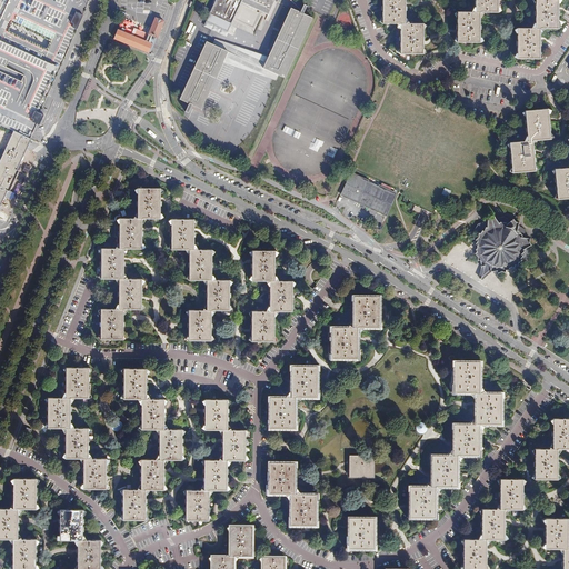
[(215,0),(208,16),(230,27),(236,12),(241,2),(268,15),(273,0),(215,0)]
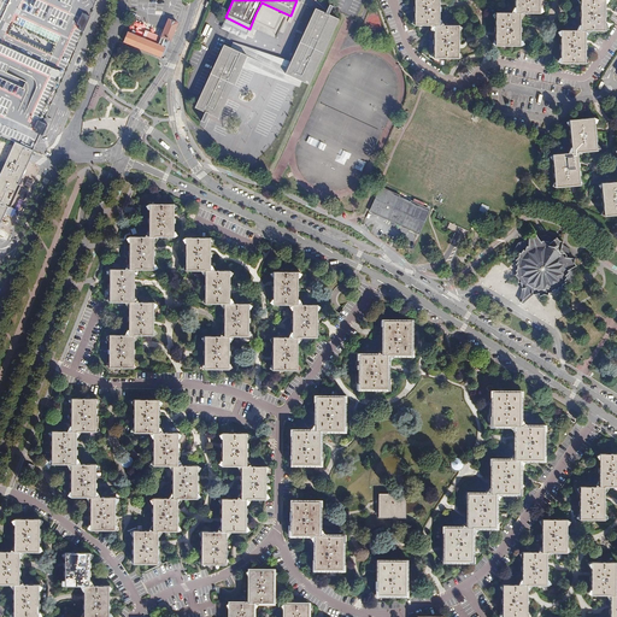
[(435,25),(435,58),(459,59),(459,47),(459,25),(440,25),(440,5),(440,0),(416,0),(416,25),(435,25)]
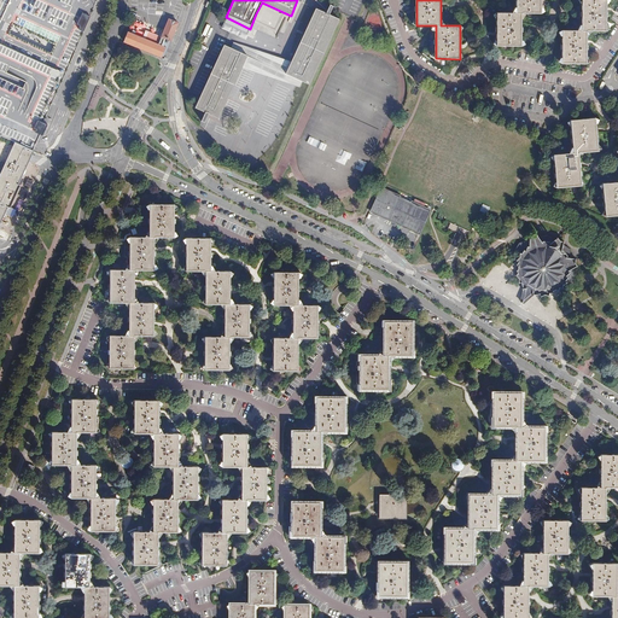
[(517,0),(517,12),(497,12),(497,34),(497,46),(522,46),(523,13),(542,13),(542,0),(517,0)]
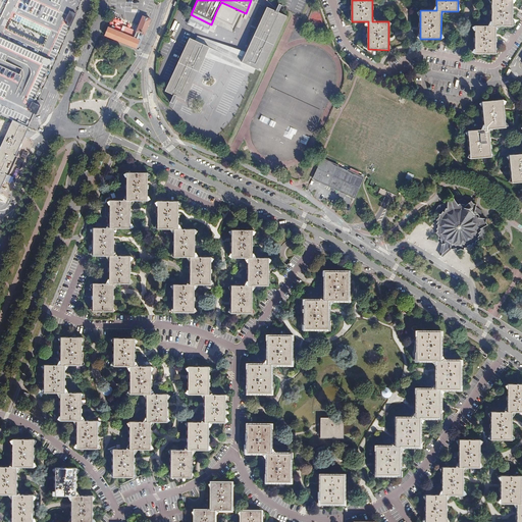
[(475,25),(475,54),(496,54),(497,37),(497,27),(513,27),(513,8),(513,0),(491,0),(492,25),(475,25)]
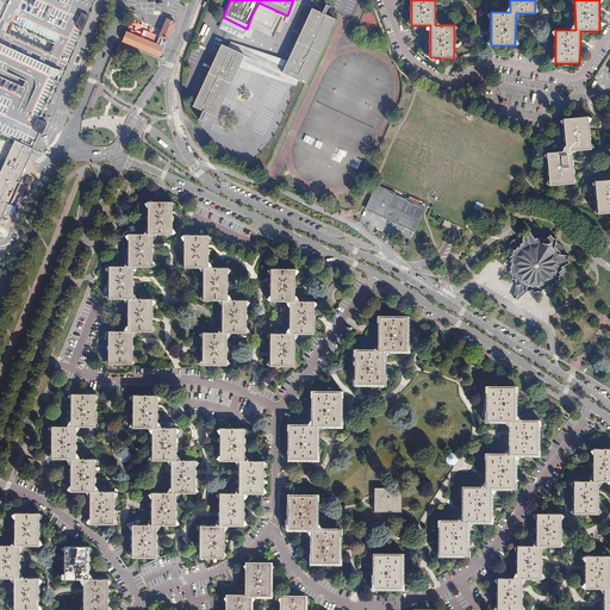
[(312,8),(282,74),(288,76),(305,83),(335,20),(312,8)]
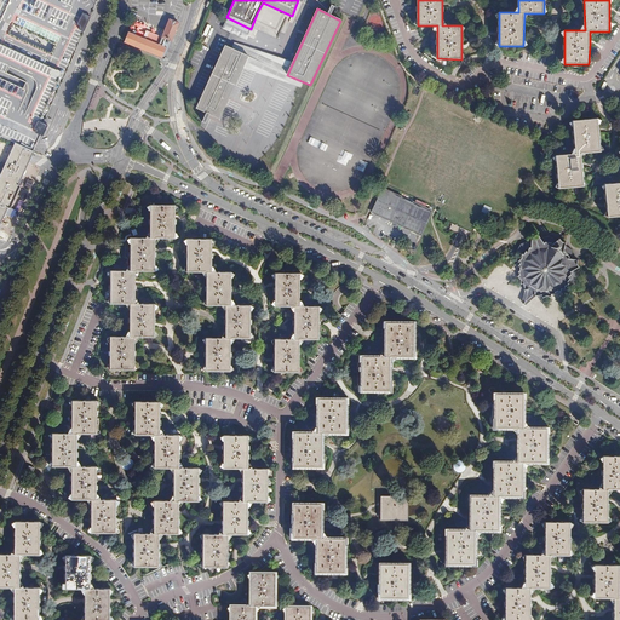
[(159,45),(128,33),(124,42),(162,58),(166,49),(170,40),(171,41),(178,23),(170,19),(159,45)]
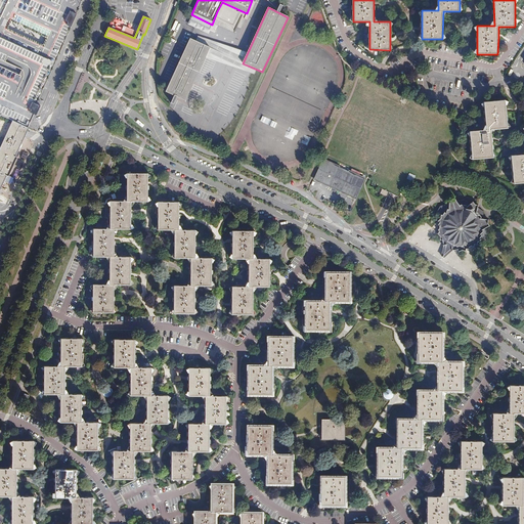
[(0,114),(13,120),(28,126),(29,125),(31,121),(32,116),(55,61),(0,36),(0,114)]
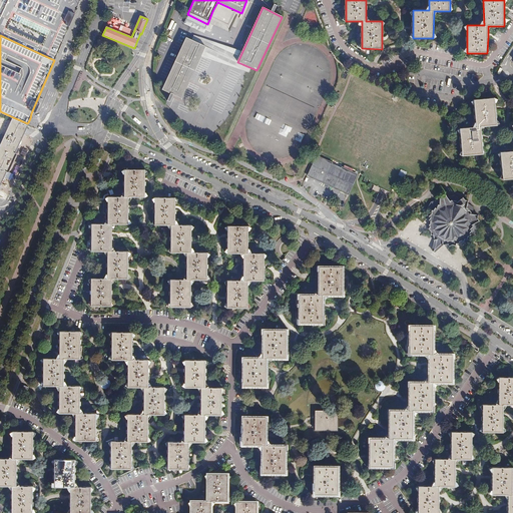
[(185,37),(161,89),(169,92),(181,97),(185,87),(187,84),(195,66),(201,52),(204,46),(185,37)]
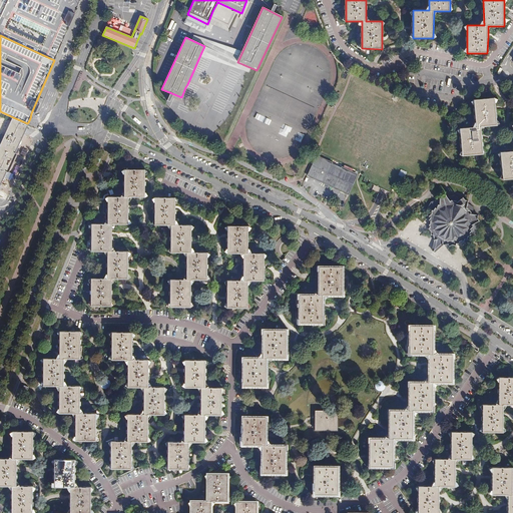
[(460,129),(463,156),(483,154),(480,127),(497,125),(494,98),(474,100),(476,127),(460,129)]
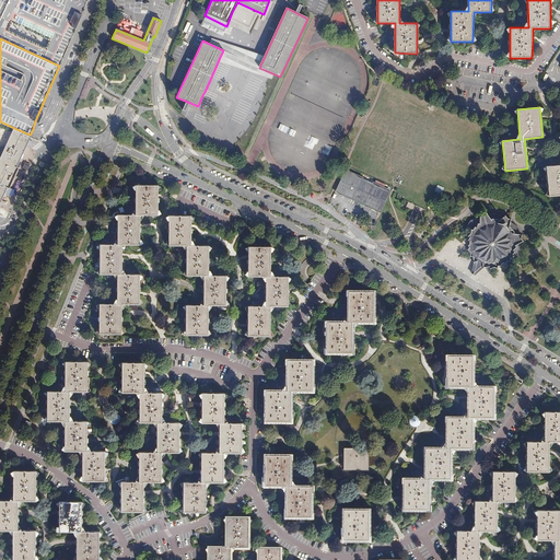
[(0,200),(1,197),(2,197),(4,191),(7,187),(8,185),(4,184),(2,179),(9,165),(13,165),(16,166),(16,165),(19,160),(20,160),(21,156),(22,153),(23,153),(23,152),(24,150),(23,149),(25,147),(9,139),(14,128),(0,121),(0,200)]
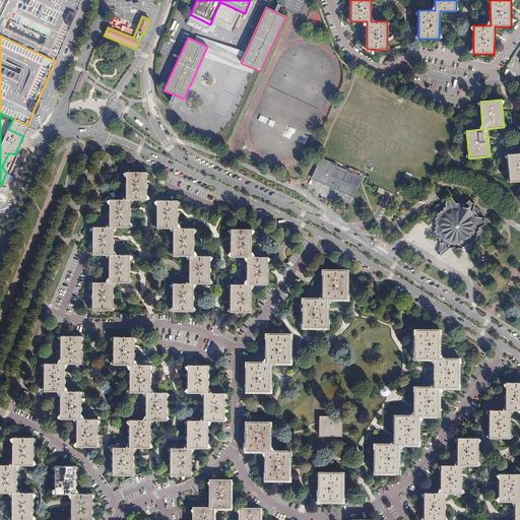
[(258,121),(272,125),(273,121),(259,116),(258,121)]
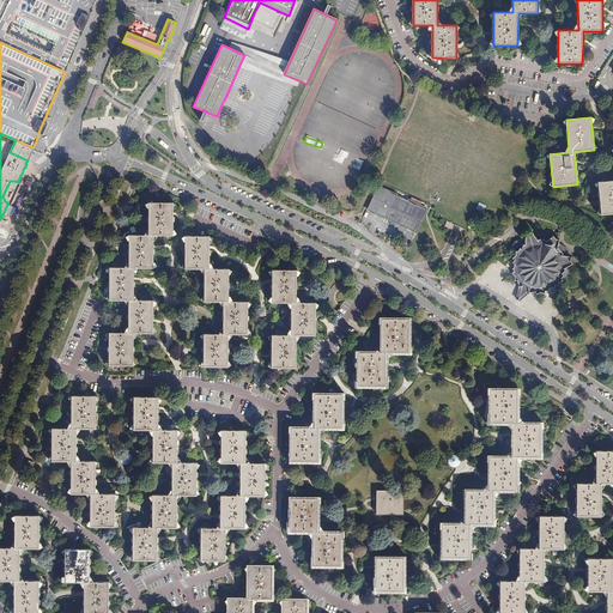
[(10,152),(28,161),(30,153),(32,147),(16,140),(10,152)]
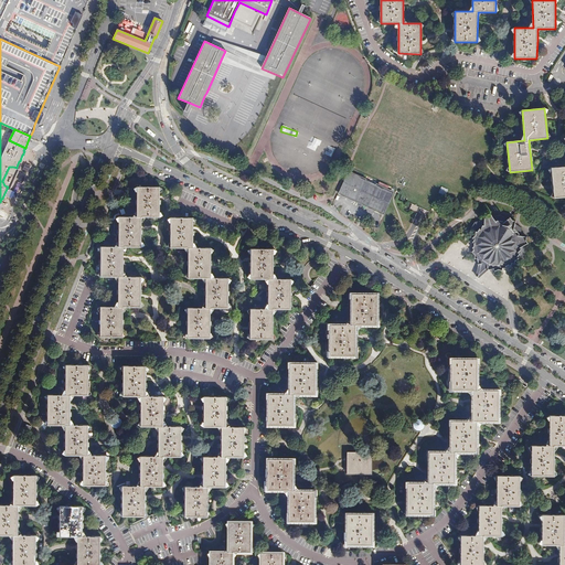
[(311,142),(309,141),(307,147),(316,151),(321,140),(313,137),(311,142)]
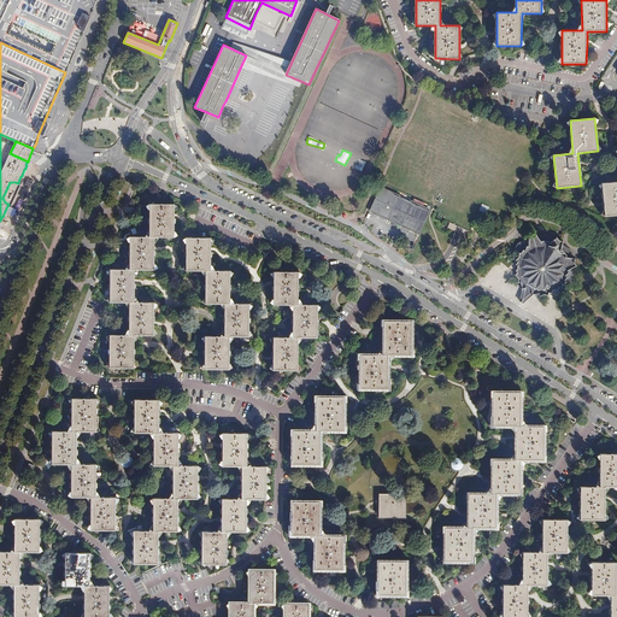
[(616,181),(603,183),(605,216),(616,215),(616,181)]
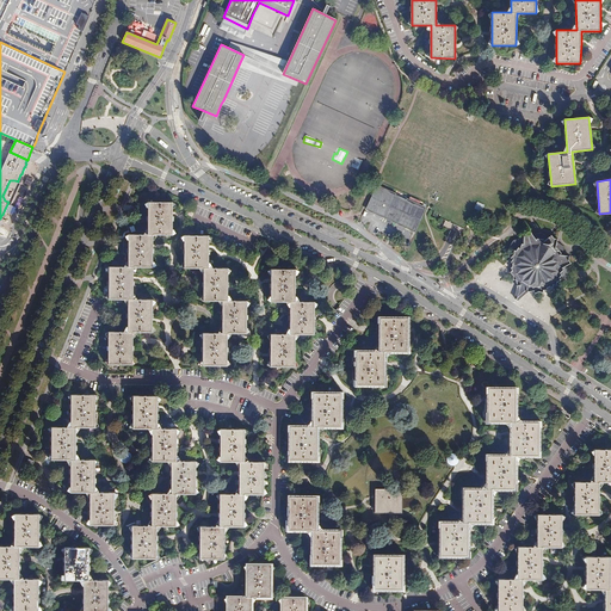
[(22,181),(18,180),(18,181),(14,180),(10,180),(2,196),(5,201),(8,202),(7,204),(11,205),(22,181)]
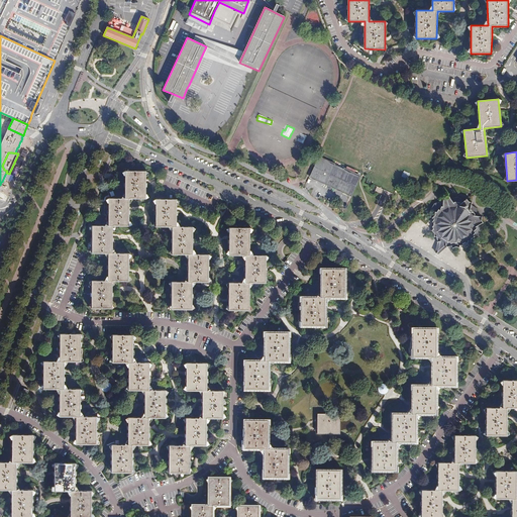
[(317,158),(307,179),(325,188),(348,198),(358,177),(352,174),(353,172),(349,170),(348,172),(342,170),(341,171),(332,167),(333,165),(317,158)]
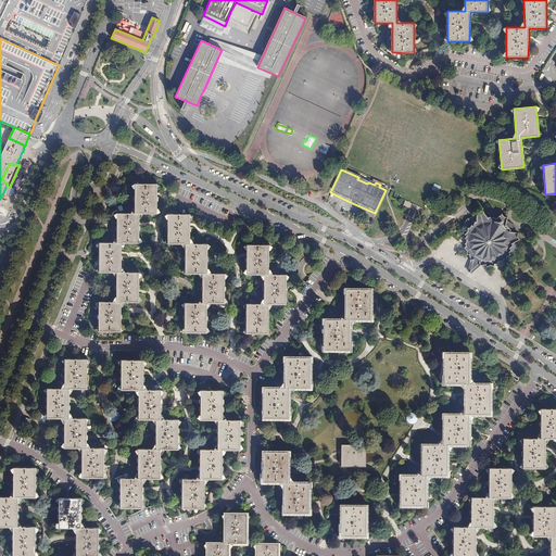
[(135,184),(135,214),(139,214),(158,214),(158,194),(158,184),(135,184)]
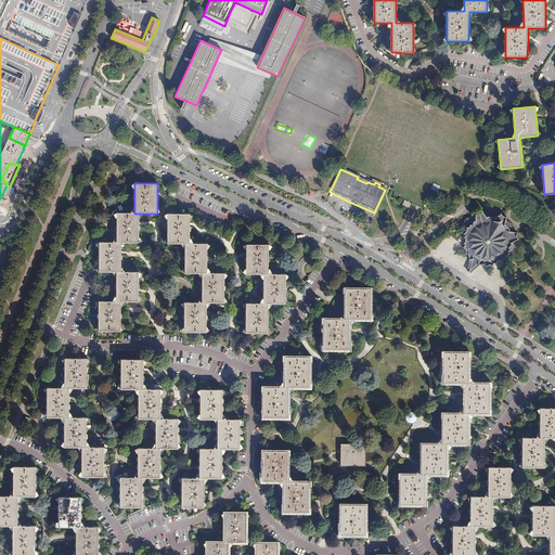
[(437,192),(439,186),(434,183),(430,190),(437,192)]
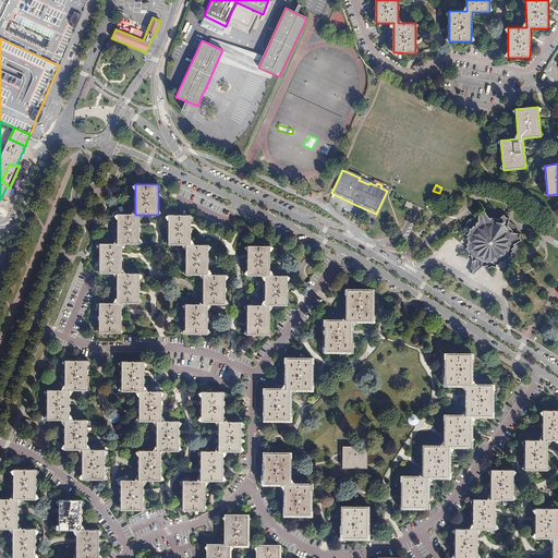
[(477,264),(482,267),(488,266),(494,278),(497,265),(499,265),(499,264),(502,262),(505,264),(506,261),(519,265),(516,258),(522,252),(520,242),(532,235),(518,233),(516,226),(509,221),(511,208),(501,216),(495,211),(486,215),(478,203),(478,217),(469,220),(465,228),(458,228),(468,238),(466,240),(469,241),(468,244),(465,245),(466,249),(459,256),(472,256),(473,262),(477,264)]
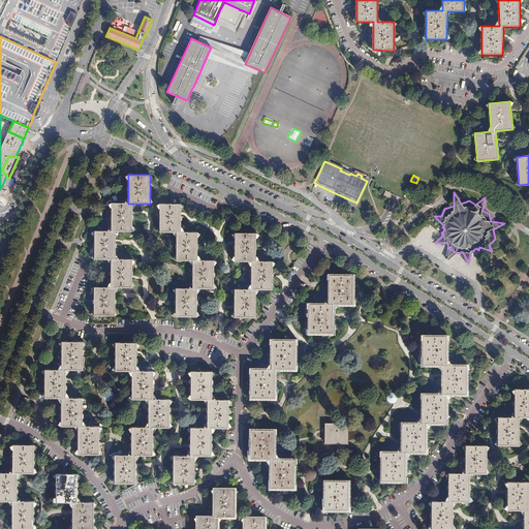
[(112,203),(112,231),(116,231),(132,231),(132,216),(132,204),(128,204),(112,203)]
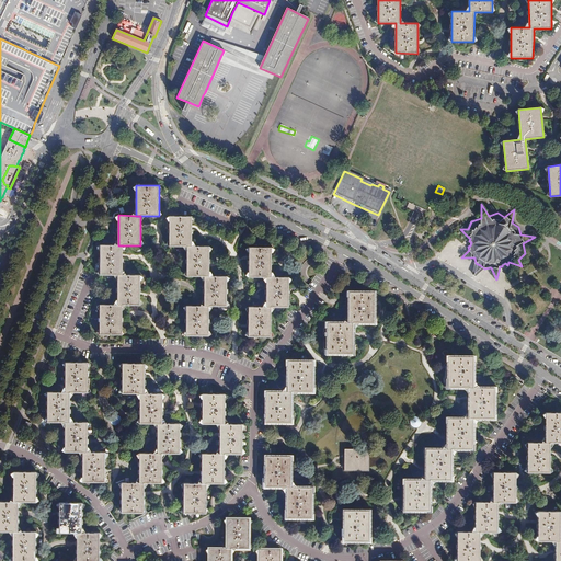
[(169,247),(186,247),(186,245),(191,245),(191,216),(169,216),(169,247)]
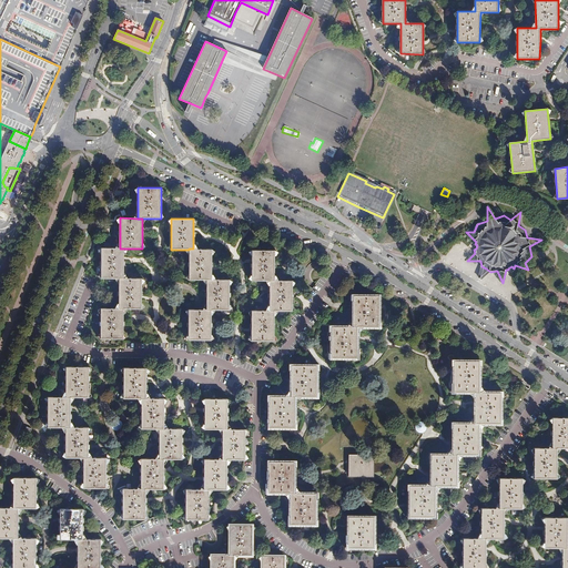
[(101,279),(119,279),(124,279),(124,262),(124,249),(120,249),(102,249),(101,279)]
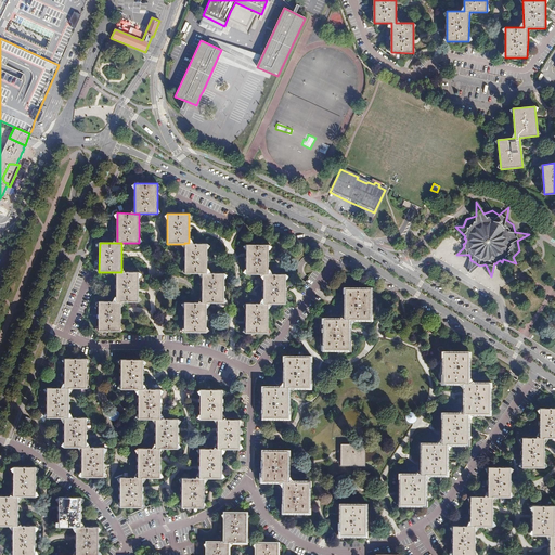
[(184,273),(202,273),(206,273),(206,257),(206,244),(189,243),(189,244),(184,244),(184,273)]
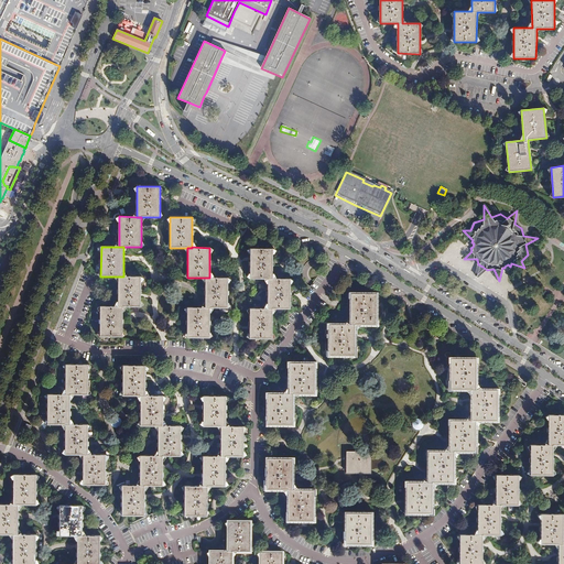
[(249,279),(268,279),(268,278),(272,278),(272,249),(250,248),(250,266),(249,279)]
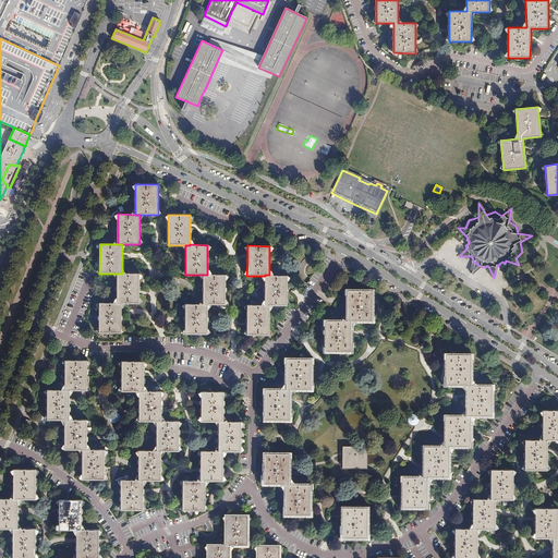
[(122,274),(117,274),(117,303),(121,303),(121,304),(140,304),(140,293),(140,274),(122,274)]
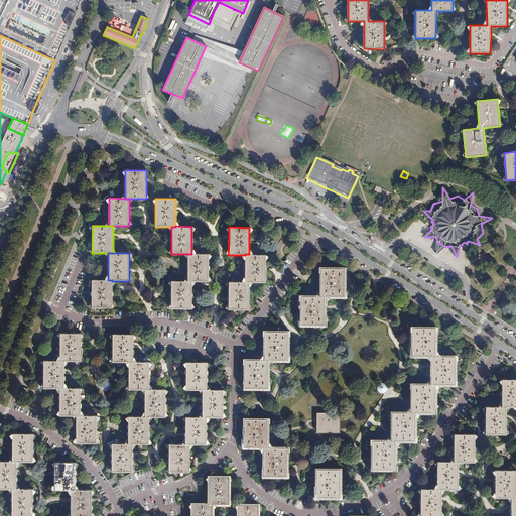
[(191,254),(187,254),(187,281),(191,281),(208,282),(208,266),(208,254),(191,254)]
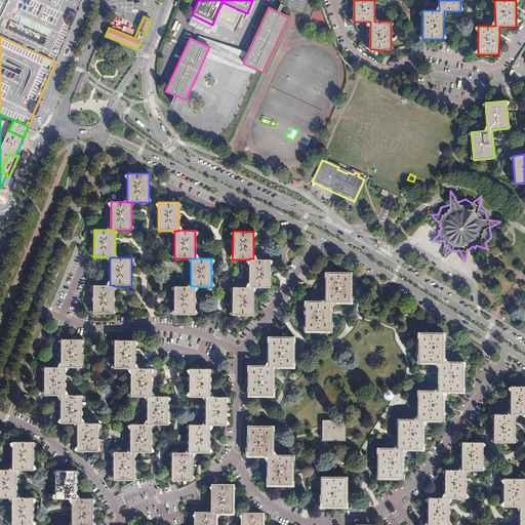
[(253,259),(249,259),(248,275),(248,287),(252,287),(270,287),(270,259),(253,258),(253,259)]
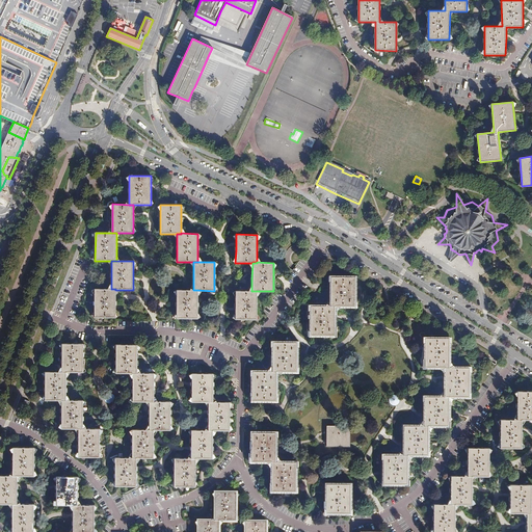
[(330,307),(336,307),(355,307),(356,277),(331,277),(330,307)]
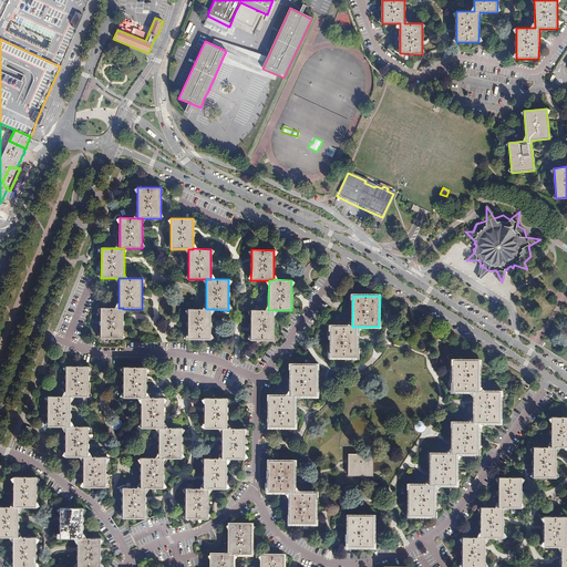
[(119,309),(119,308),(101,308),(101,338),(123,339),(123,321),(123,309),(119,309)]
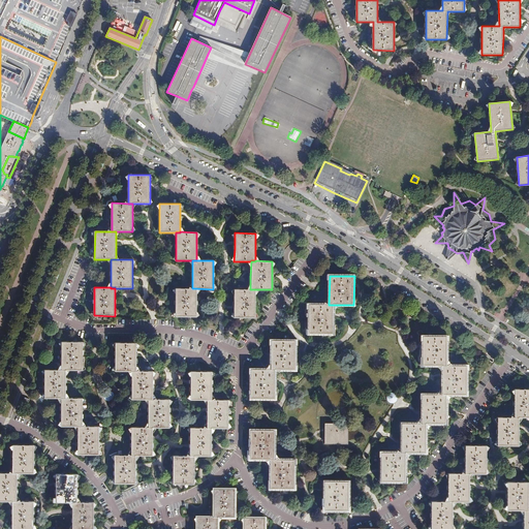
[(192,288),(187,288),(176,288),(175,316),(196,317),(196,303),(196,288),(192,288)]
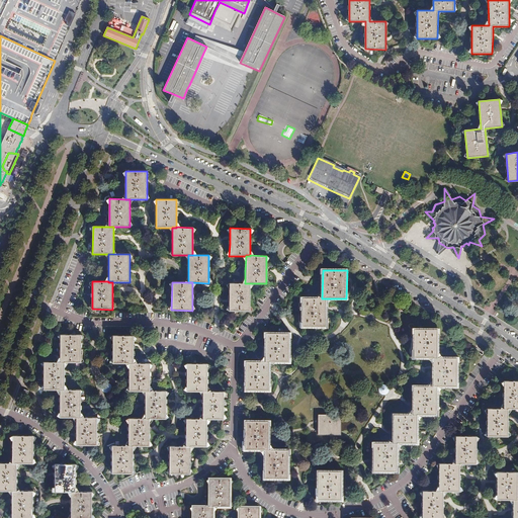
[(245,283),(229,283),(229,300),(229,311),(249,311),(249,283),(245,283)]
